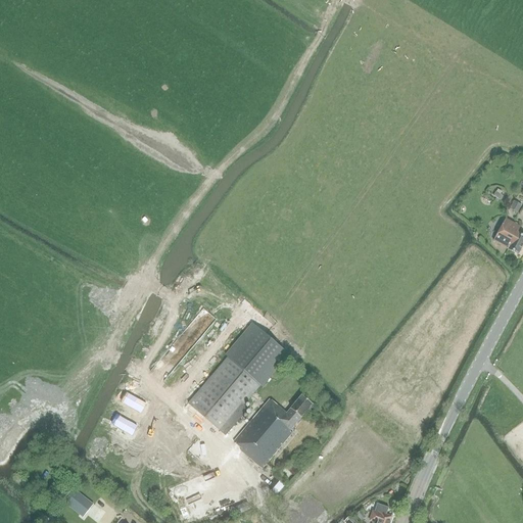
[(492,196),(500,200),(503,196),(500,194),(495,192),(492,196)]
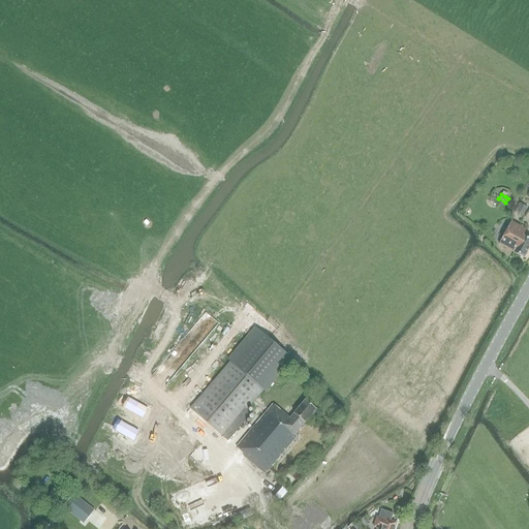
[(527,208),(519,204),(516,210),(523,215),(527,208)]
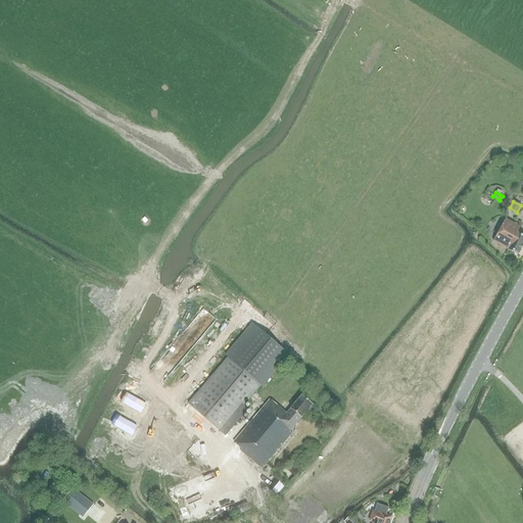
[(518,255),(522,244),(522,236),(516,233),(519,227),(506,220),(493,241),(518,255)]
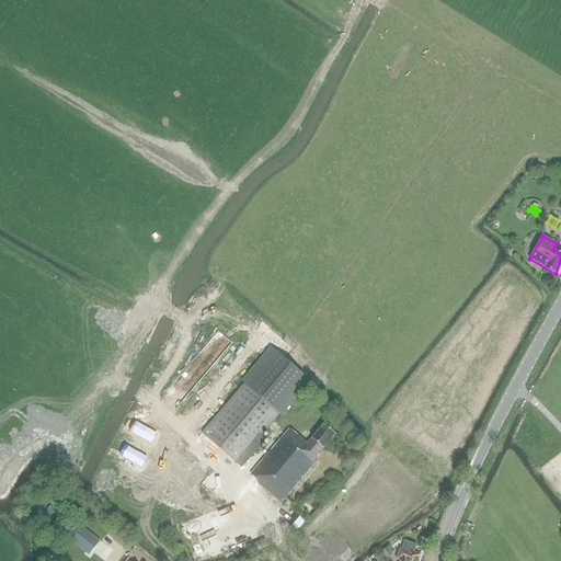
[(219,332),(207,346),(220,357),(232,343),(219,332)]
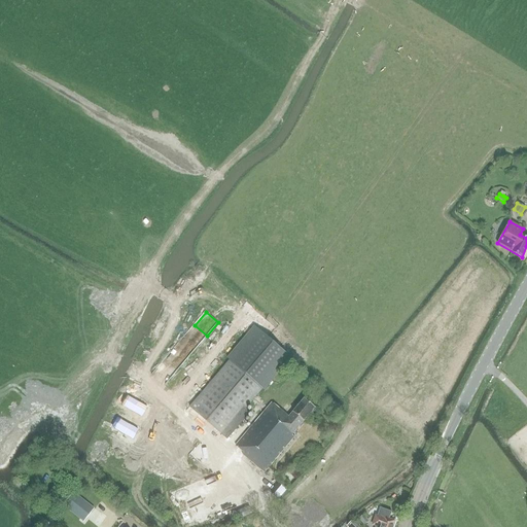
[(229,360),(189,407),(226,438),(249,413),(245,409),(262,388),(264,389),(290,357),(254,327),(227,359),(229,360)]
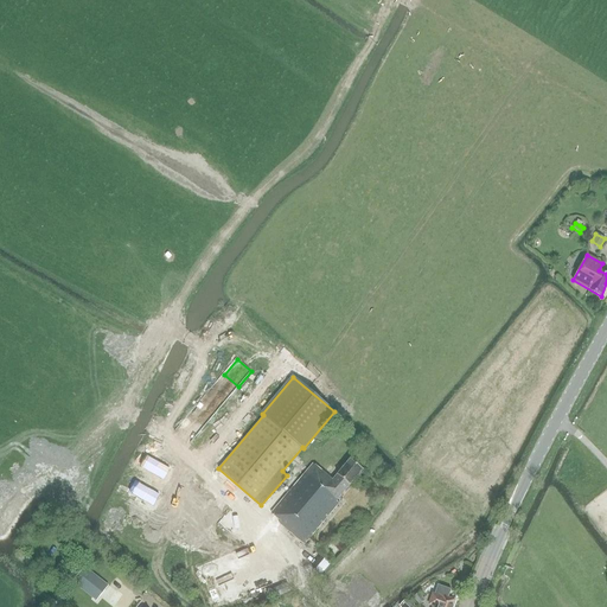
[(163,478),(168,468),(147,457),(141,466),(163,478)]
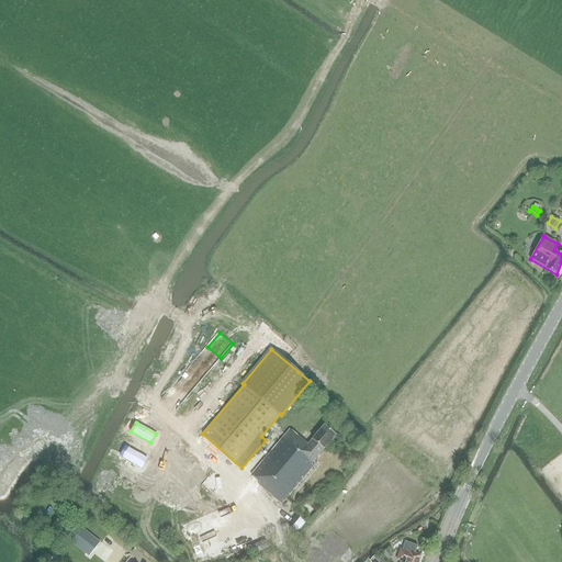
[(306,445),(289,428),(250,475),(259,483),(258,484),(281,504),(314,465),(311,463),(335,435),(324,425),(306,445)]
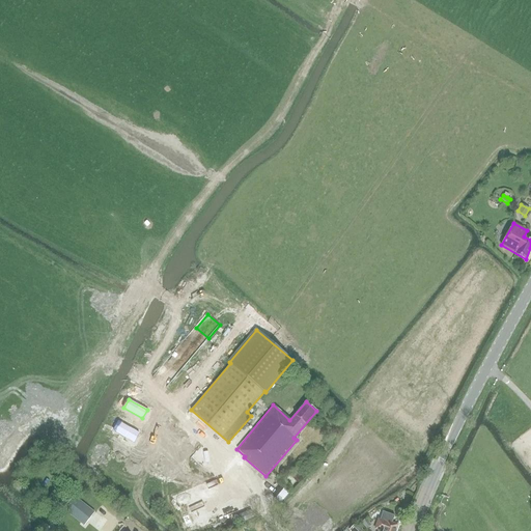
[(114,429),(132,440),(137,431),(119,421),(114,429)]
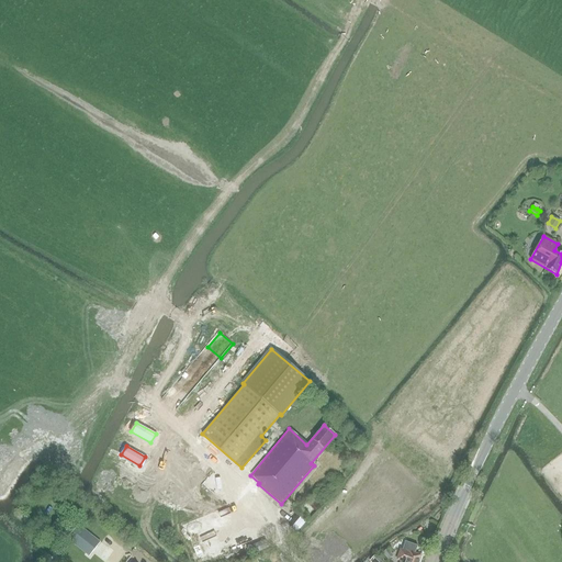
[(299,532),(307,524),(298,515),(289,524),(299,532)]
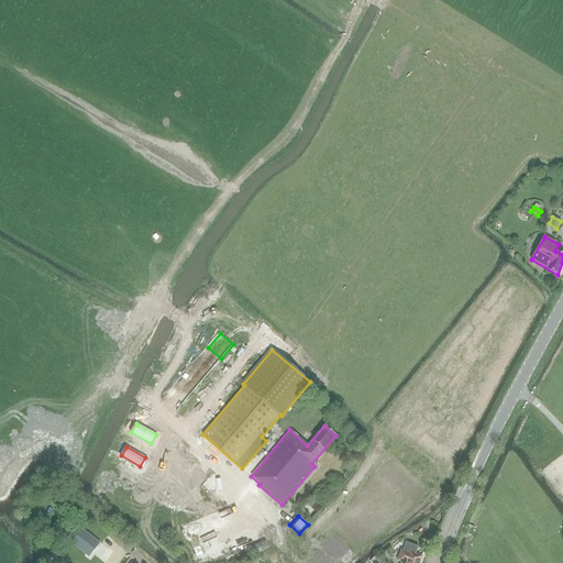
[(78,526),(67,540),(89,558),(100,543),(78,526)]
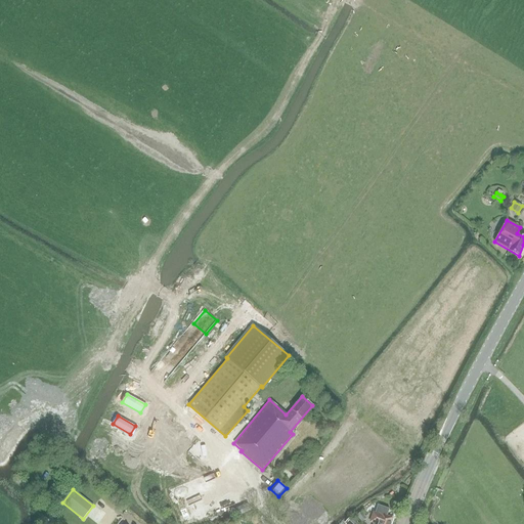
[(377,508),(374,515),(373,514),(369,521),(372,522),(372,523),(374,523),(373,523),(390,523),(392,518),(386,516),(389,509),(380,507),(377,508)]
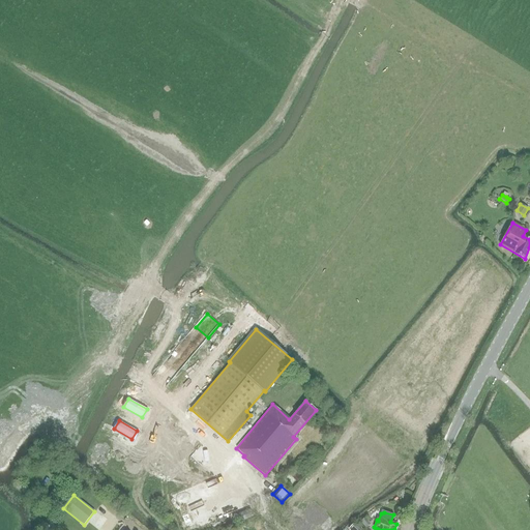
[(371,524),(365,518),(360,521),(365,528),(371,524)]
